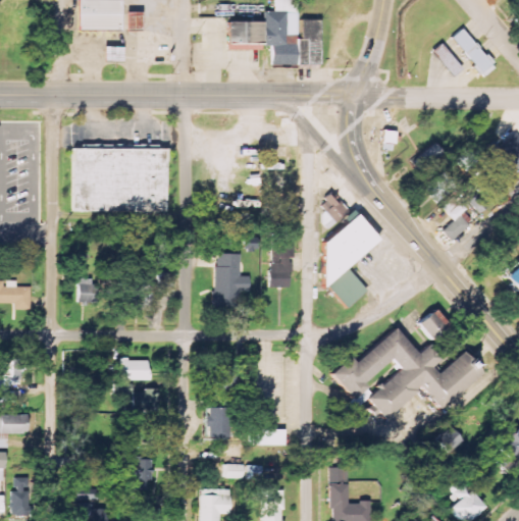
[(76,0),(76,30),(119,30),(119,0),(76,0)]
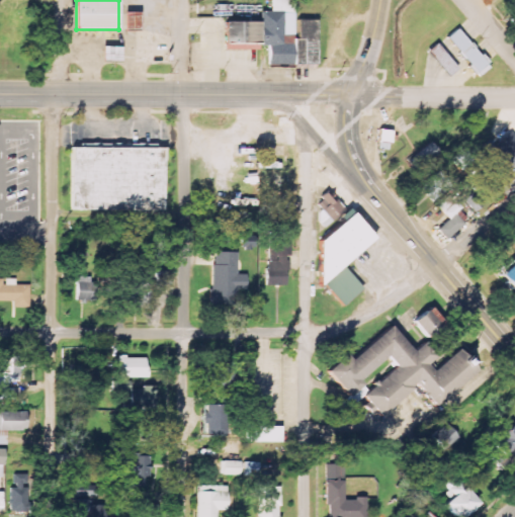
[(316,64),(316,18),(294,17),(294,0),(271,0),(271,11),(260,10),(260,44),(267,44),(267,63),(316,64)]
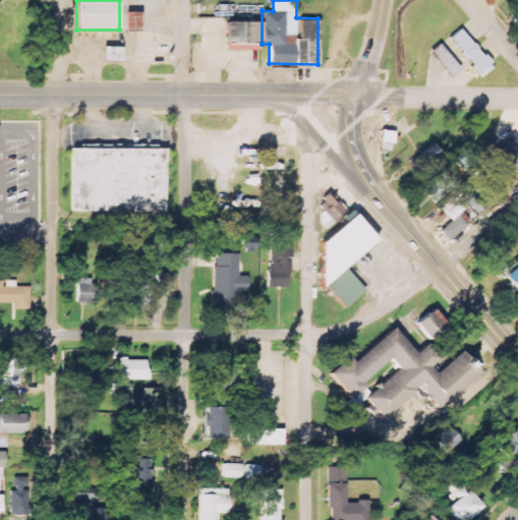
[(144,12),(128,12),(128,30),(142,30),(144,12)]
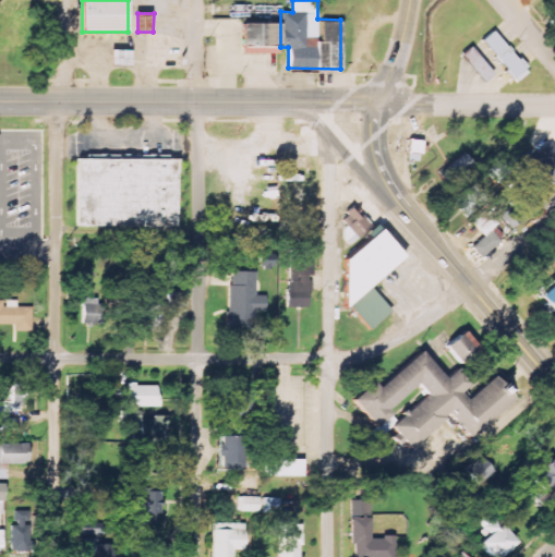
[(240,21),(240,47),(278,47),(278,21),(240,21)]
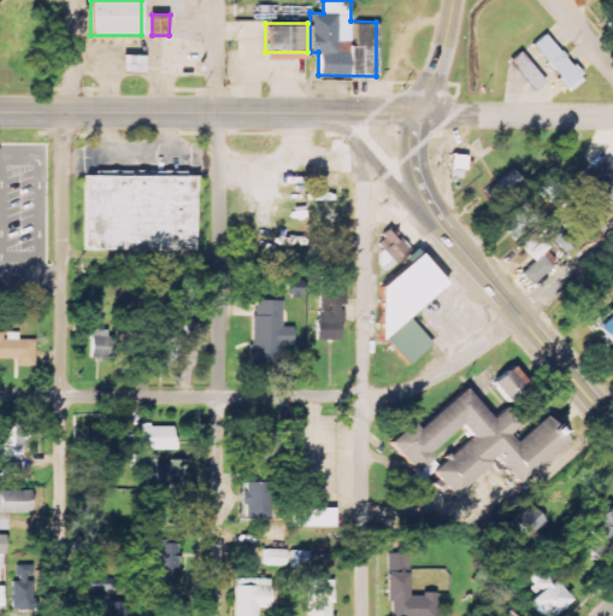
[(542,34),(531,44),(566,84),(578,74),(542,34)]
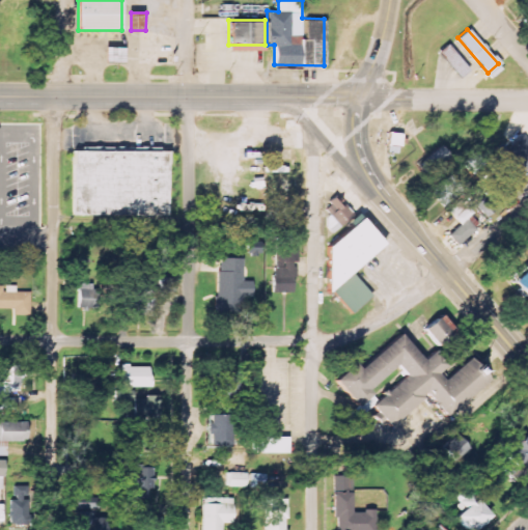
[(127,61),(127,49),(109,48),(108,61),(127,61)]
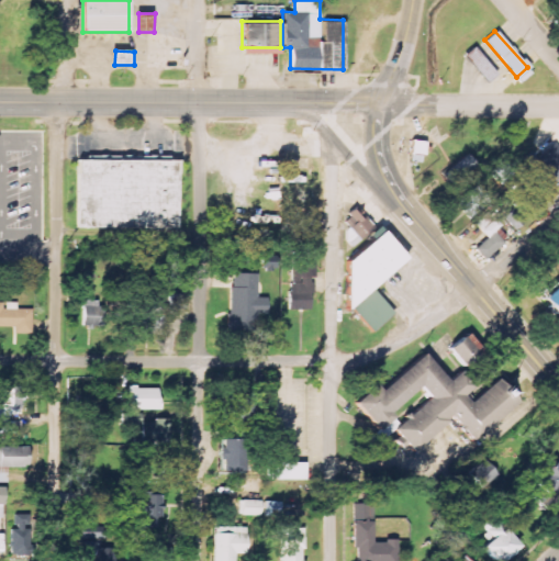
[(415,153),(429,153),(429,142),(415,143),(415,153)]
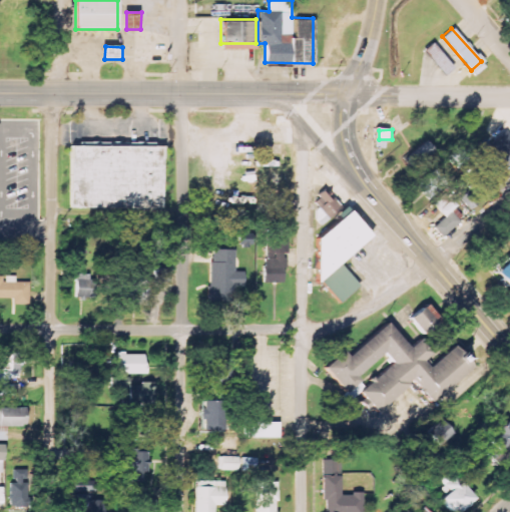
[(509,130),(493,144),(488,138),(480,145),(502,172),(509,165),(509,130)]
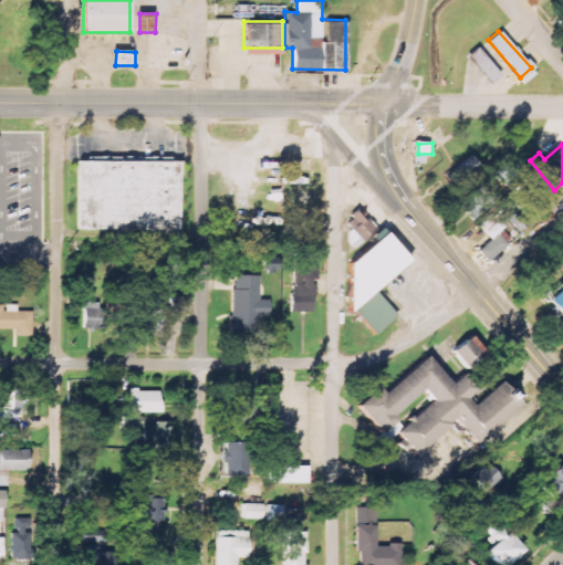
[(458,186),(485,168),(476,156),(449,173),(458,186)]
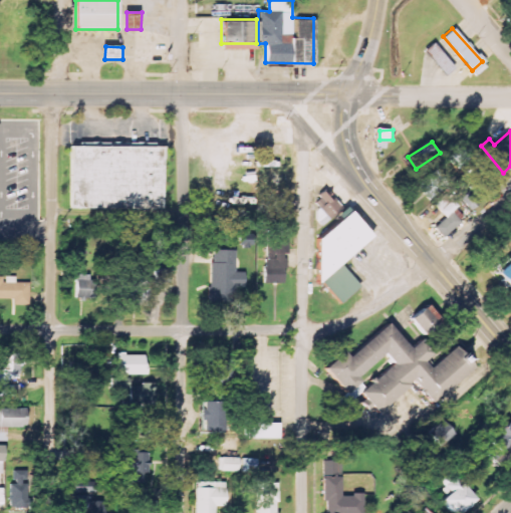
[(70,145),(161,145),(162,209),(70,209),(70,145)]
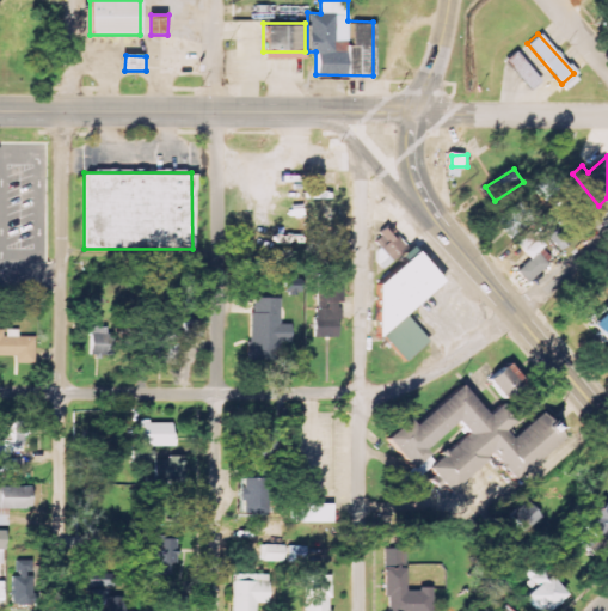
[(539,188),(546,199),(560,189),(552,178),(539,188)]
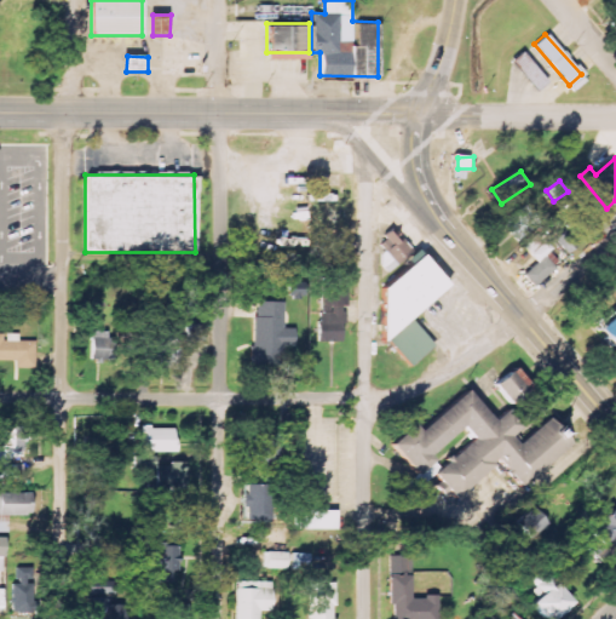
[(545,222),(530,205),(507,224),(523,241),(545,222)]
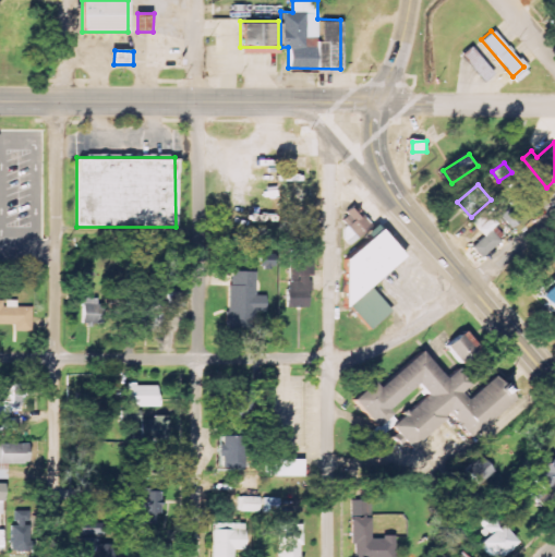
[(379,231),(361,206),(345,218),(351,227),(344,232),(356,249),(379,231)]
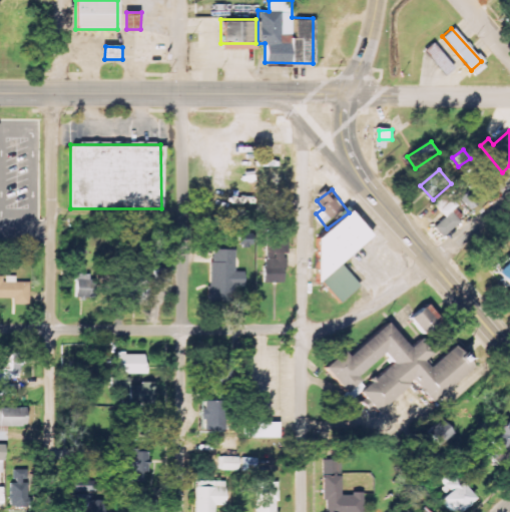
[(451,209),(461,220),(443,235),(434,225),(451,209)]
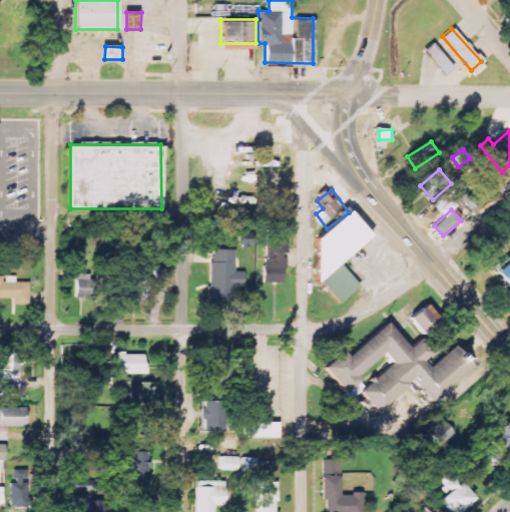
[(374,236),(353,211),(320,238),(321,282),(325,282),(343,303),(363,287),(343,263),(374,236)]
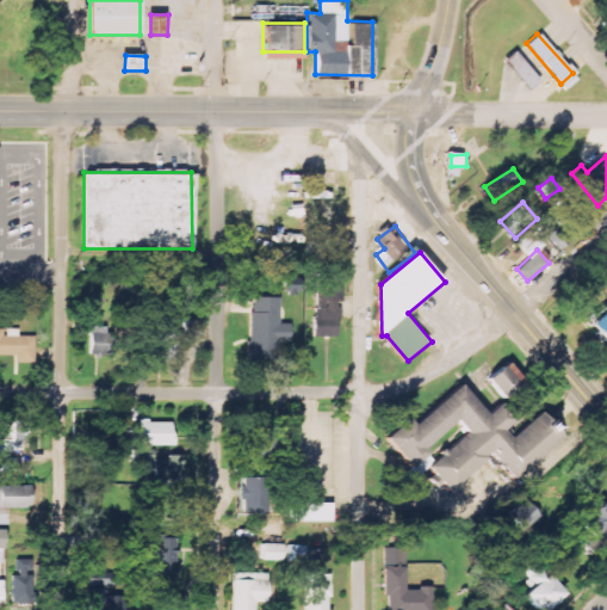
[(279,295),(249,295),(249,359),(278,359),(279,295)]
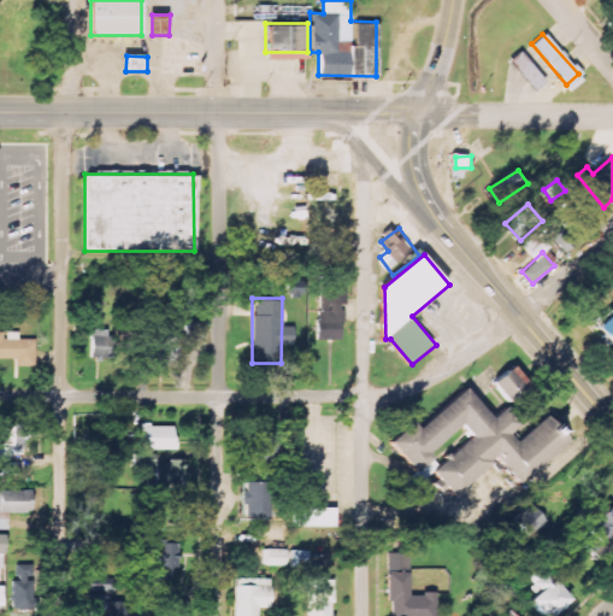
[(320,338),(341,338),(341,311),(320,311),(320,338)]
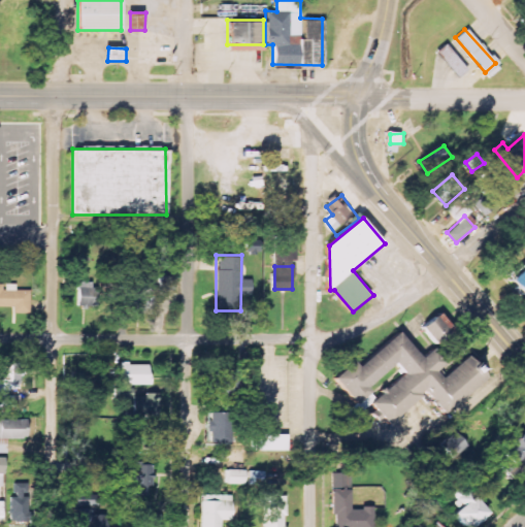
[(524,267),(512,280),(524,294),(524,267)]
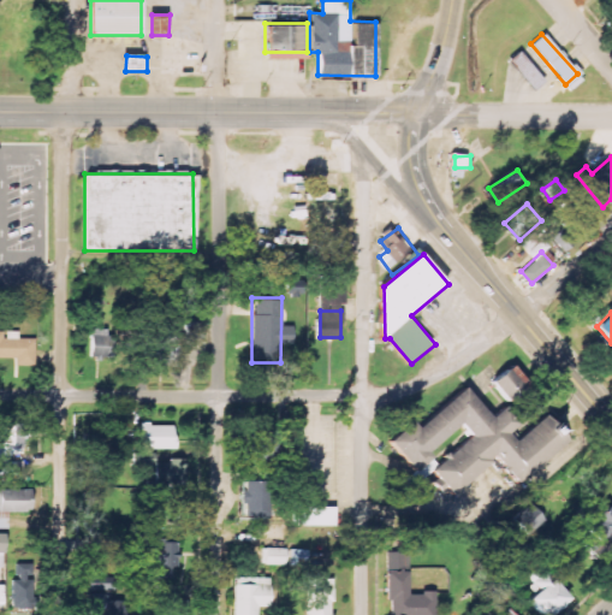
[(208,323),(190,323),(190,338),(207,339),(208,323)]
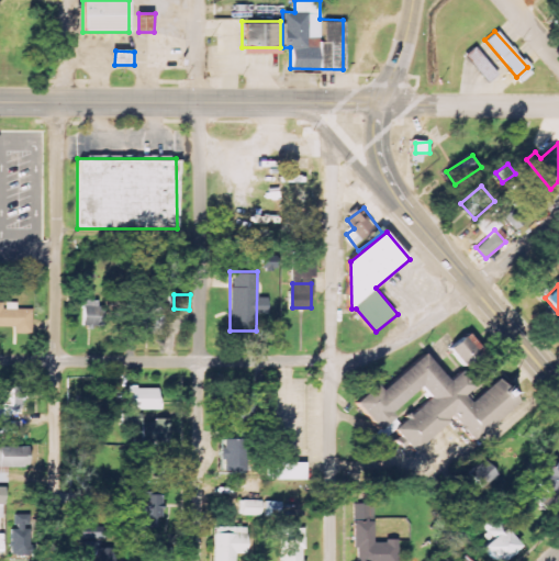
[(105,301),(87,300),(87,326),(105,326),(105,301)]
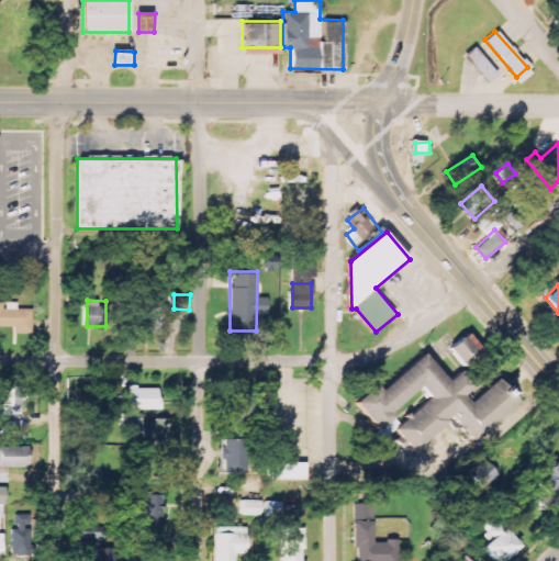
[(35,333),(35,309),(21,309),(21,302),(8,302),(0,302),(0,326),(18,327),(18,333),(35,333)]
